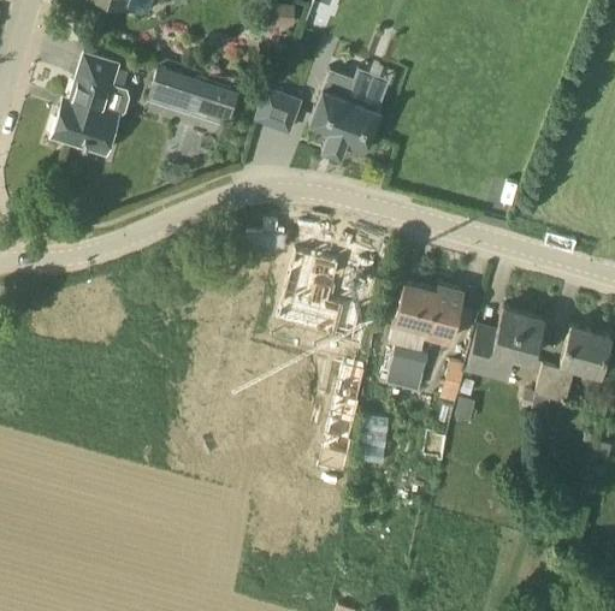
[(108,0),(125,6),(124,11),(143,17),(151,13),(154,0),(108,0)]
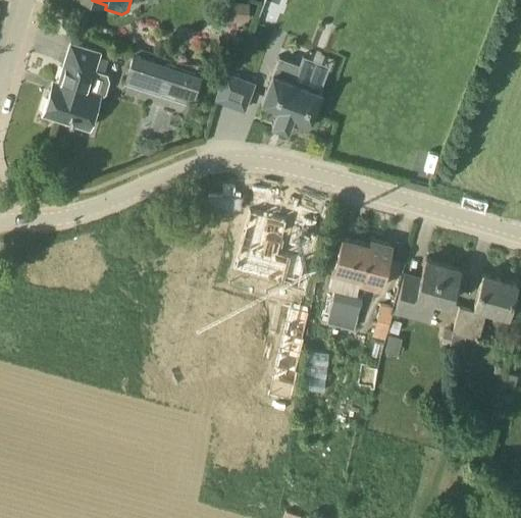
[(250,7),(233,6),(231,22),(249,23),(250,7)]
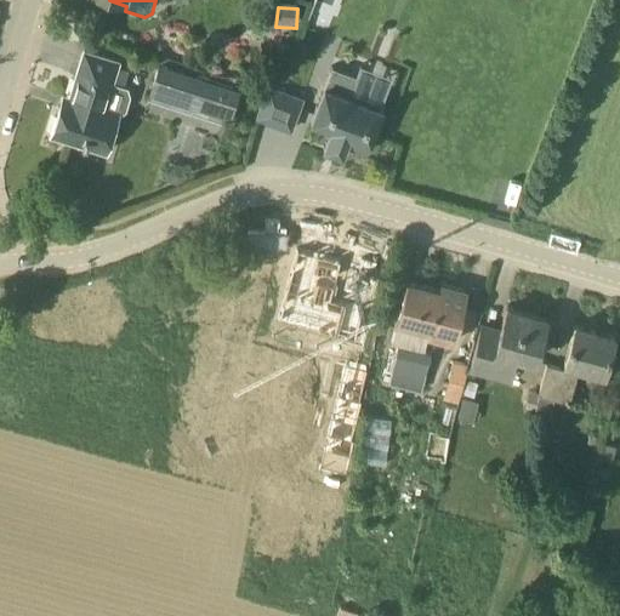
[(123,67),(108,62),(85,55),(70,101),(63,100),(51,138),(83,148),(84,143),(87,144),(89,140),(111,147),(120,114),(108,110),(123,67)]
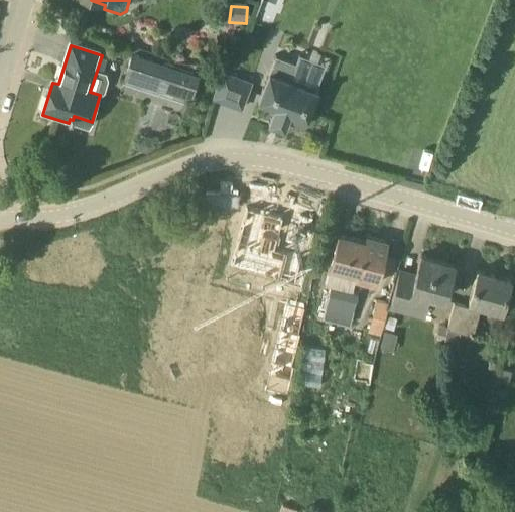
[(133,58),(124,87),(191,108),(201,80),(133,58)]
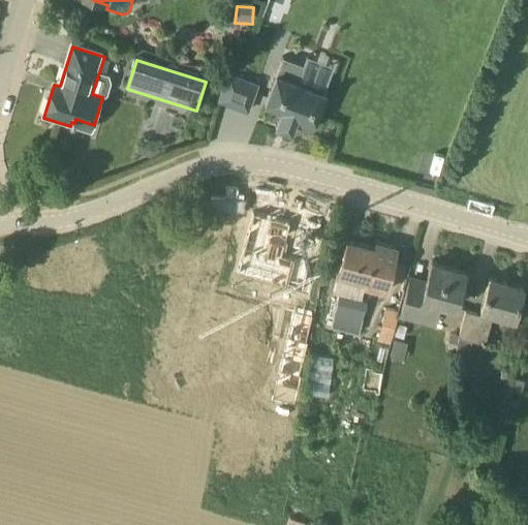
[(283,60),(266,106),(282,114),(278,125),(293,131),(296,126),(313,133),(327,97),(297,85),(304,68),(283,60)]
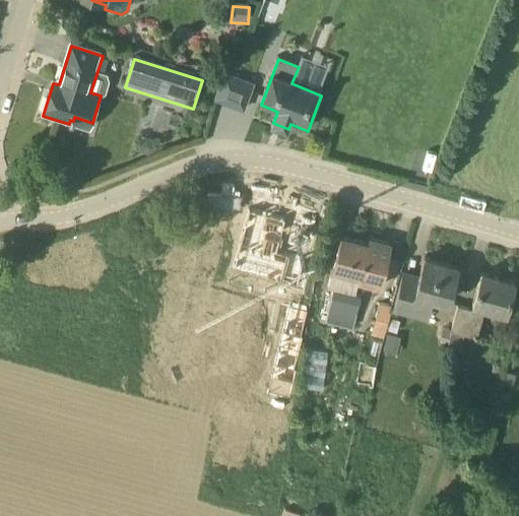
[(224,76),(215,102),(244,113),(254,86),(224,76)]
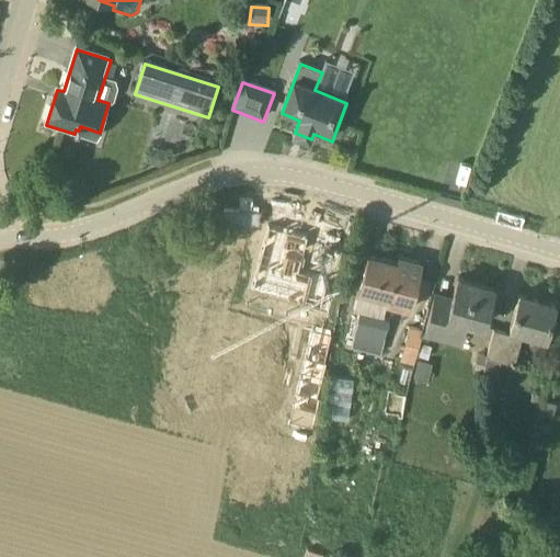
[(318,240),(286,232),(271,290),(324,304),(332,273),(310,266),(318,240)]
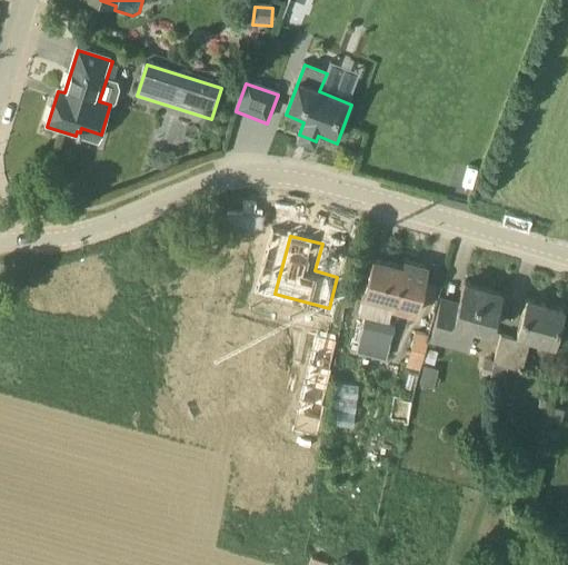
[(362,343),(389,349),(394,328),(389,327),(394,308),(395,308),(394,314),(415,319),(422,293),(428,270),(405,265),(402,270),(372,263),(362,299),(366,300),(361,319),(367,321),(362,343)]
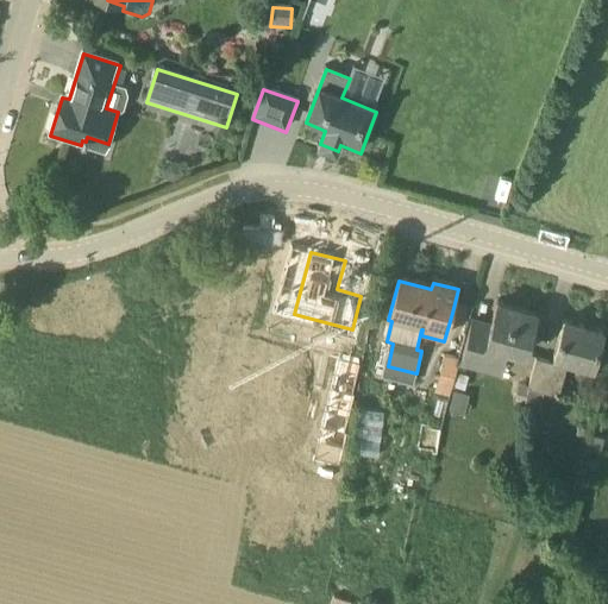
[(536,316),(497,306),(491,326),(474,320),(461,367),(501,379),(508,354),(524,359),(530,339),(536,316)]
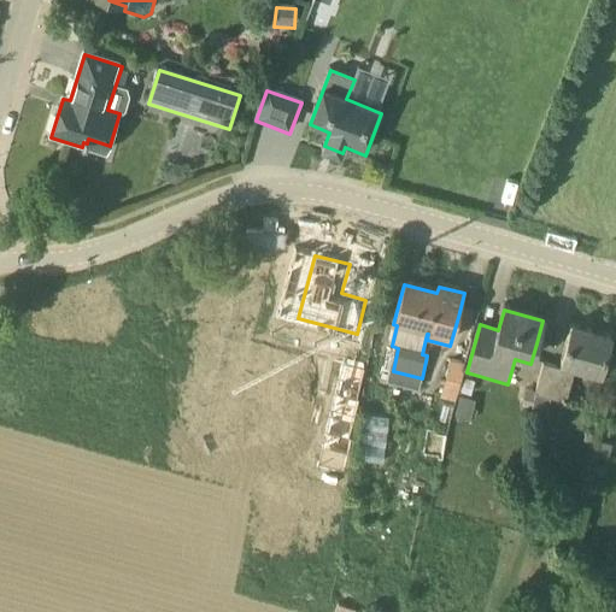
[(363,354),(371,325),(348,319),(341,348),(363,354)]
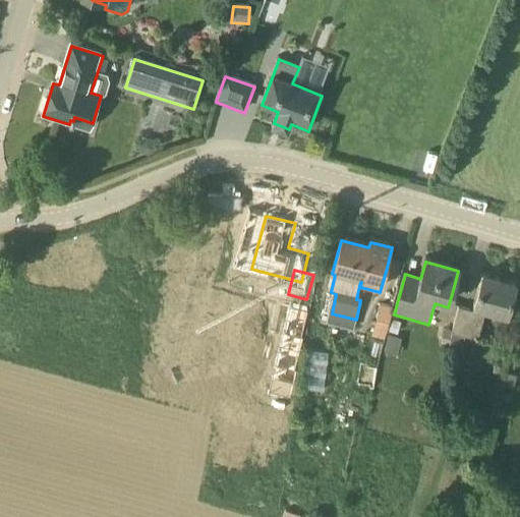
[(482,277),(477,297),(472,312),(460,309),(460,311),(458,311),(452,334),(454,335),(450,351),(461,354),(465,338),(477,342),(485,313),(506,320),(516,286),(482,277)]
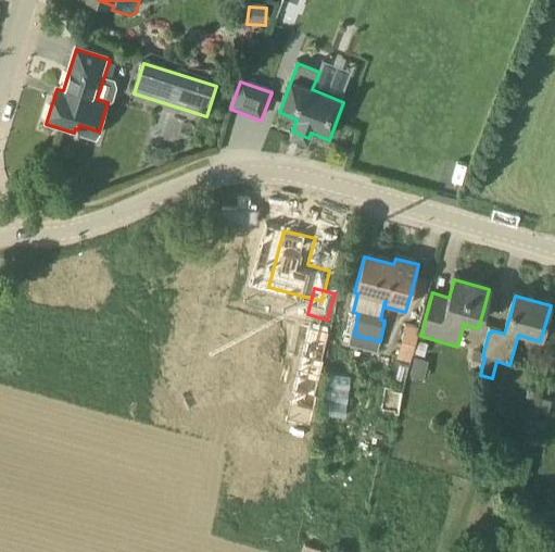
[(419,328),(405,325),(396,361),(411,364),(419,328)]
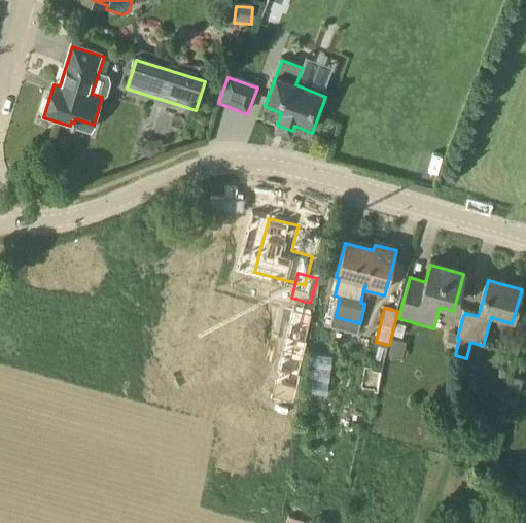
[(389,357),(401,360),(406,345),(405,345),(393,342),(389,357)]
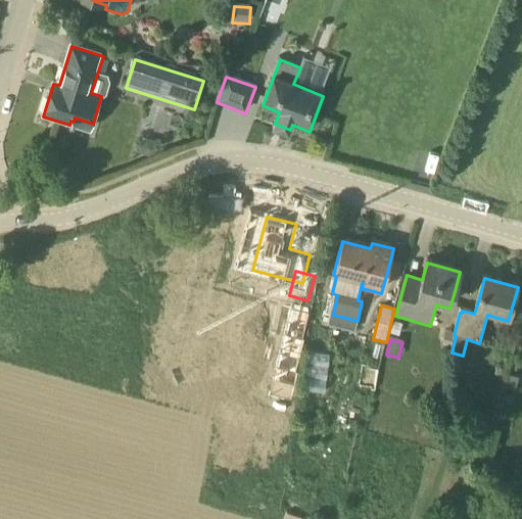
[(324,394),(327,355),(305,354),(302,392),(324,394)]
